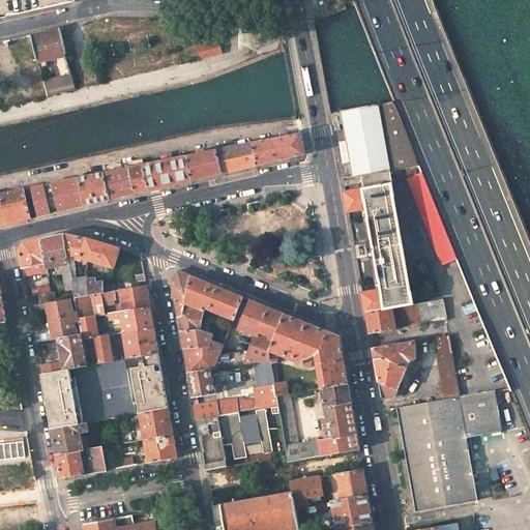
[(65,54),(59,29),(42,33),(33,35),(40,63),(66,57),(65,54)]
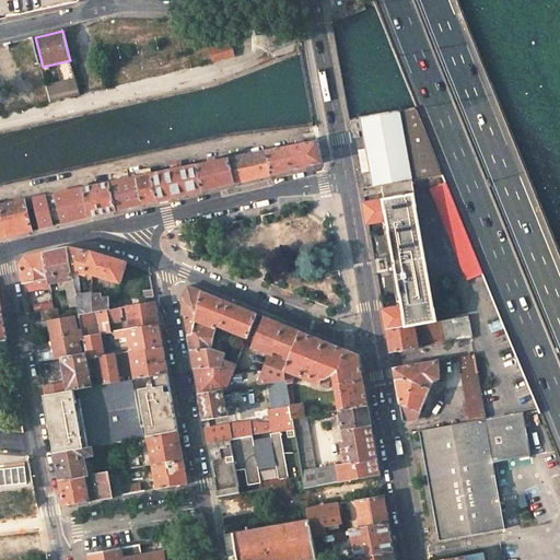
[(214,65),(244,56),(240,42),(210,50),(214,65)]
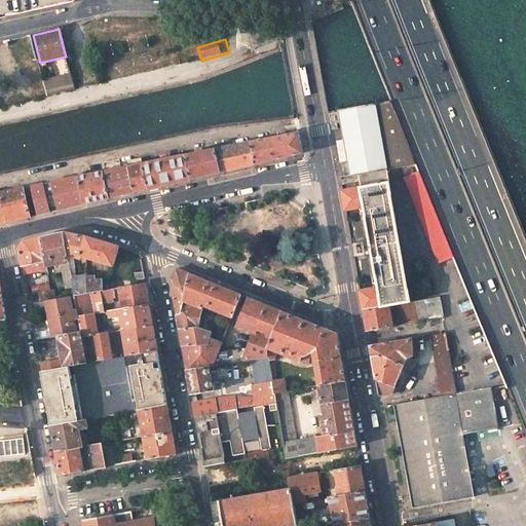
[(57,63),(57,65),(54,65),(57,75),(41,79),(45,96),(74,88),(67,60),(57,63)]
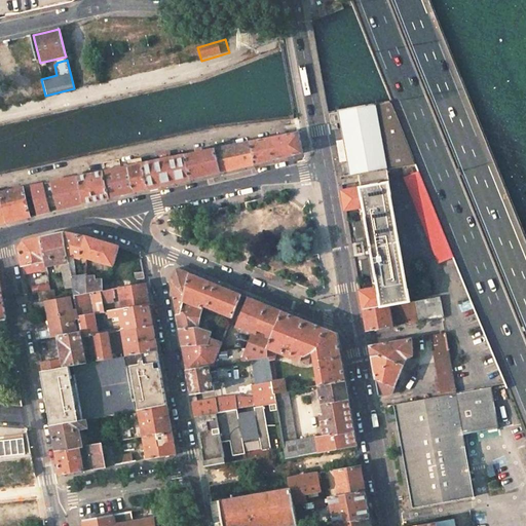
[(340,112),(330,113),(332,124),(342,122),(351,175),(359,174),(387,170),(376,111),(393,108),(390,100),(339,109),(340,112)]
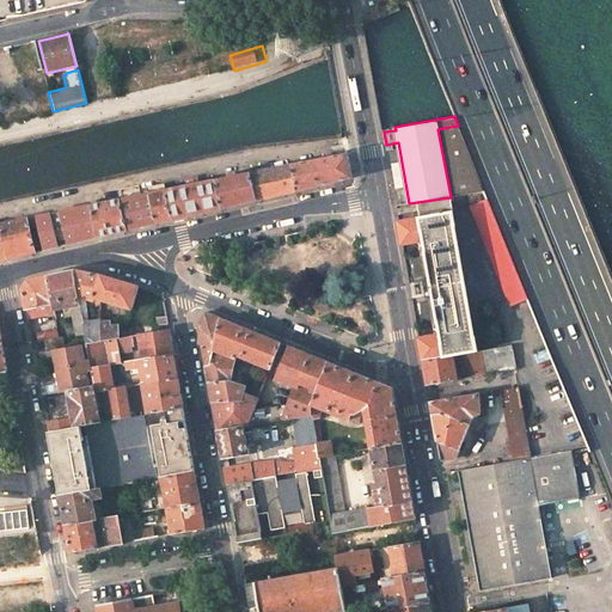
[(484,190),(458,126),(438,129),(451,197),(484,190)]
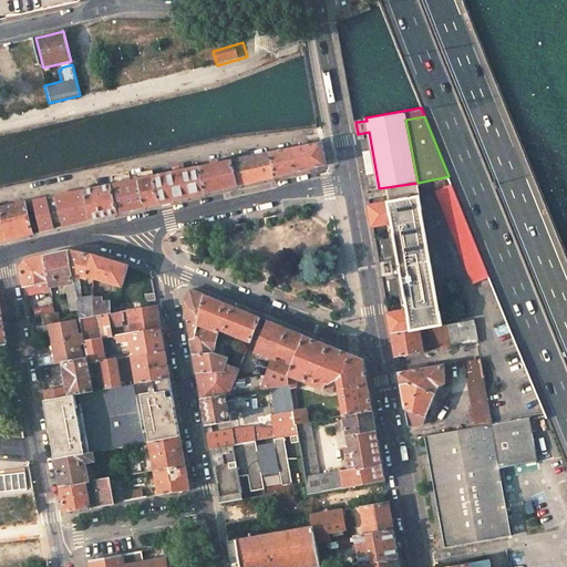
[(322,142),(269,153),(275,176),(313,167),(326,164),(322,142)]
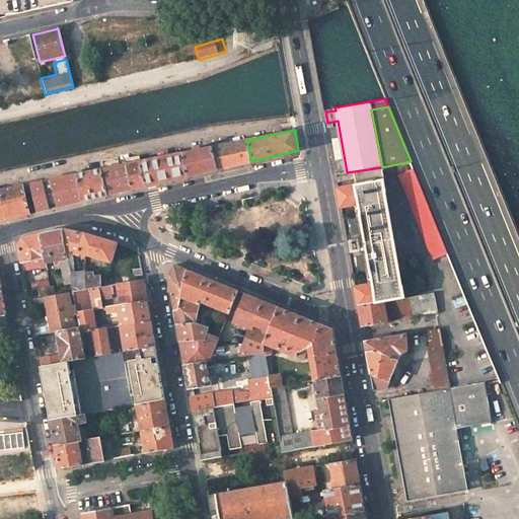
[(246,140),(211,147),(216,169),(234,165),(251,161),(246,140)]
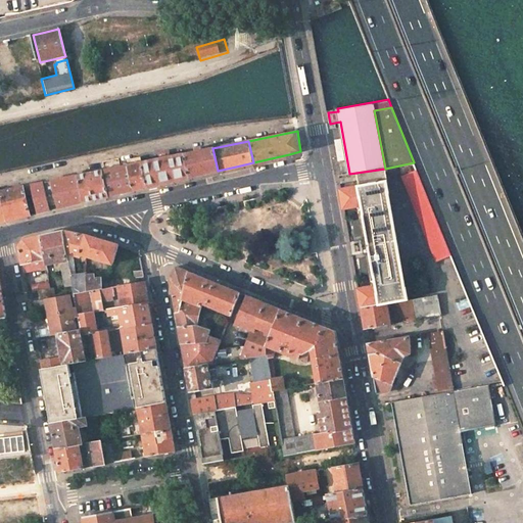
[(195,151),(183,154),(188,178),(205,174),(218,171),(212,148),(201,150),(201,147),(194,148),(195,151)]
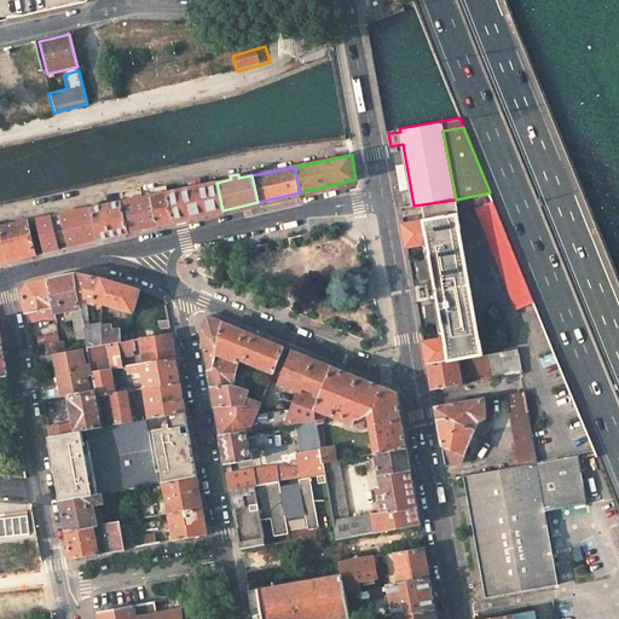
[(189,187),(167,192),(174,221),(198,217),(223,210),(217,183),(200,185),(198,179),(187,181),(189,187)]
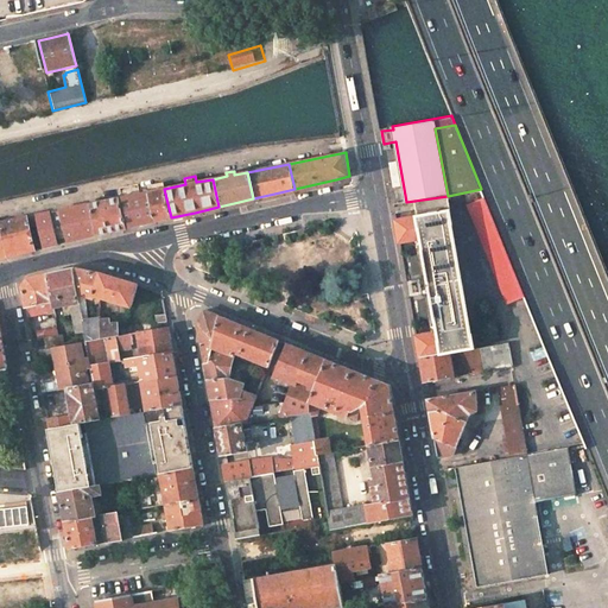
[(147,185),(149,192),(156,221),(162,220),(171,217),(164,189),(163,182),(147,185)]
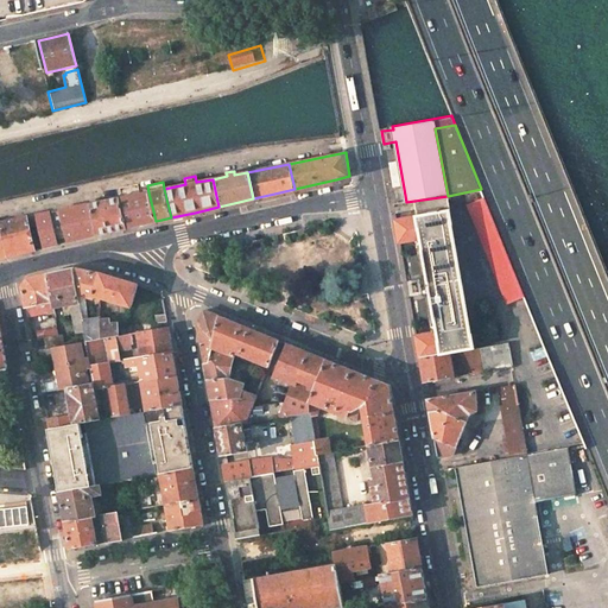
[(401,188),(393,189),(396,201),(404,198),(401,188)]
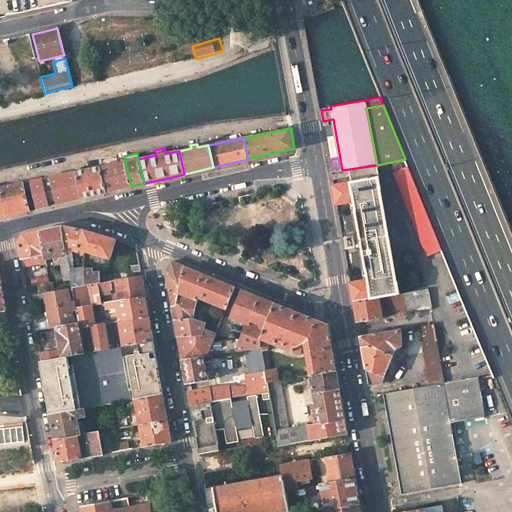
[(101,167),(106,192),(121,188),(131,186),(125,162),(124,159),(117,161),(117,163),(101,167)]
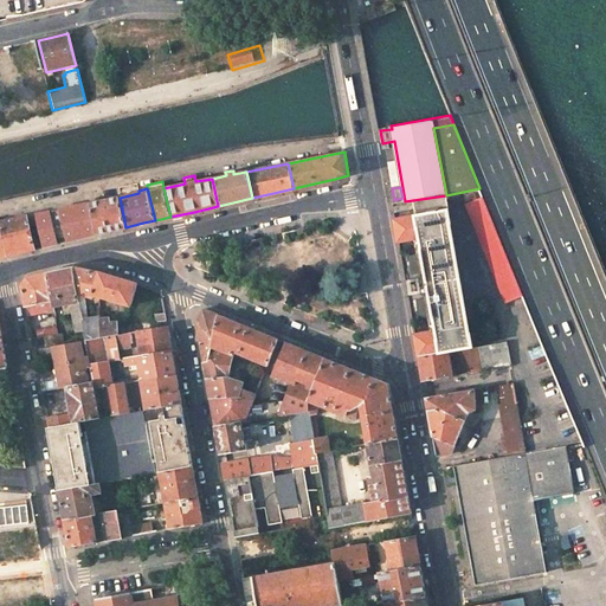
[(446,195),(413,200),(416,214),(449,208),(446,195)]
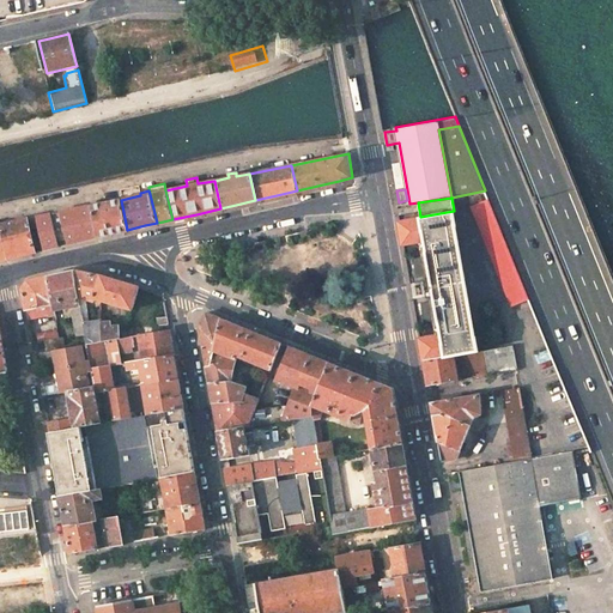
[(104,204),(92,206),(98,236),(113,234),(127,230),(121,200),(111,202),(110,199),(103,200),(104,204)]
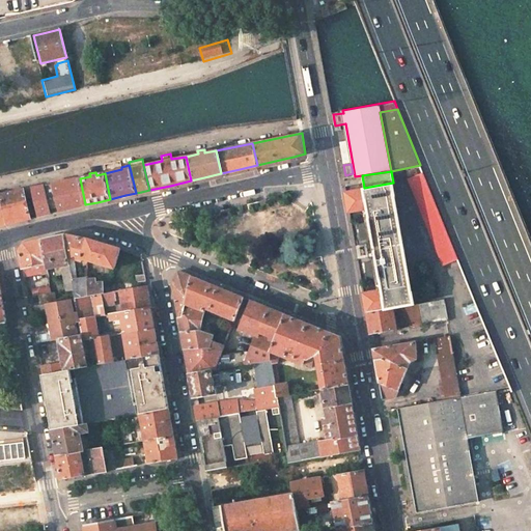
[(408,178),(442,264),(457,258),(423,172),(408,178)]
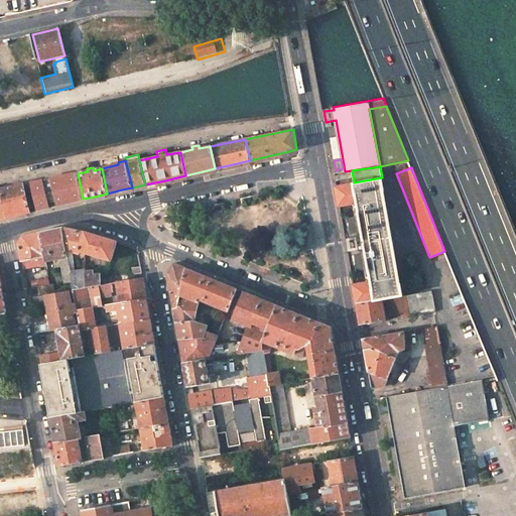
[(78,173),(31,182),(33,190),(34,197),(36,208),(37,210),(83,199),(78,173)]
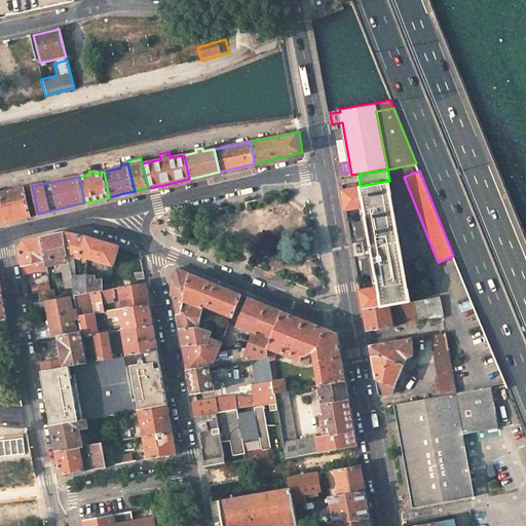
[(389,181),(361,186),(342,189),(345,209),(365,205),(378,286),(360,289),(363,308),(388,304),(397,303),(405,302),(411,301),(389,181)]
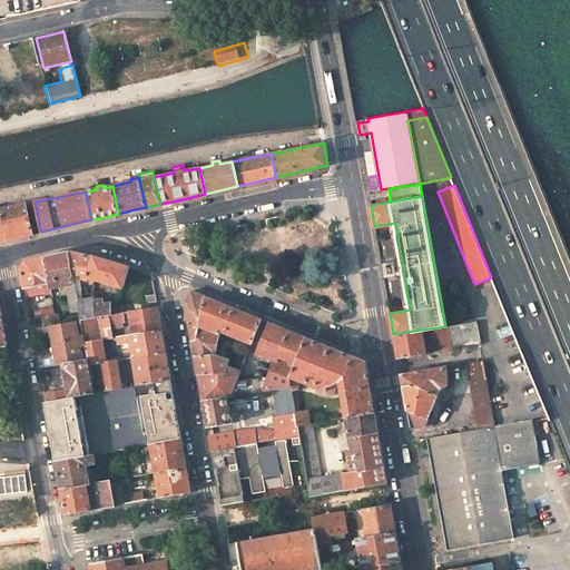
[(25,204),(27,214),(37,210),(35,202),(25,204)]
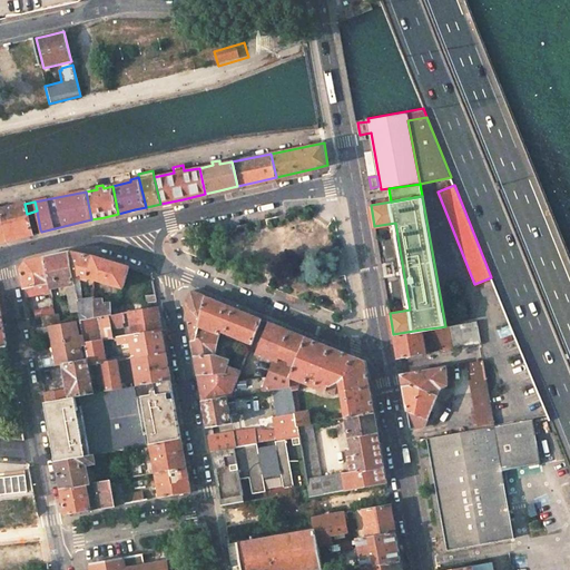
[(28,219),(27,214),(25,204),(0,208),(0,209),(7,241),(25,236),(31,234),(30,232),(28,219)]
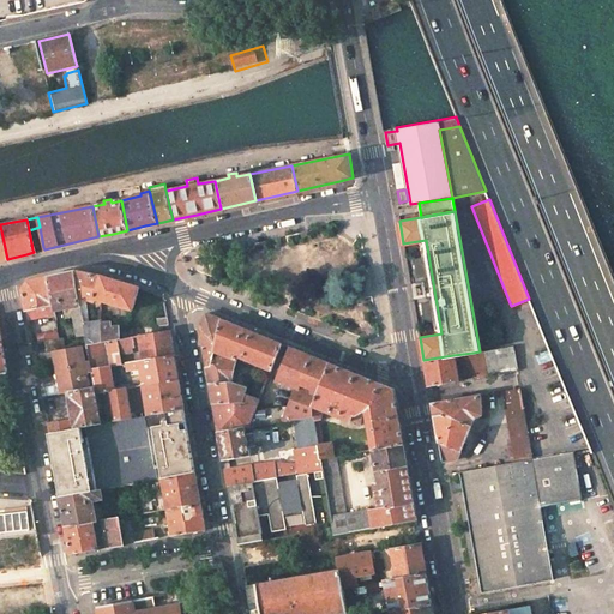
[(30,236),(32,250),(43,247),(41,234),(30,236)]
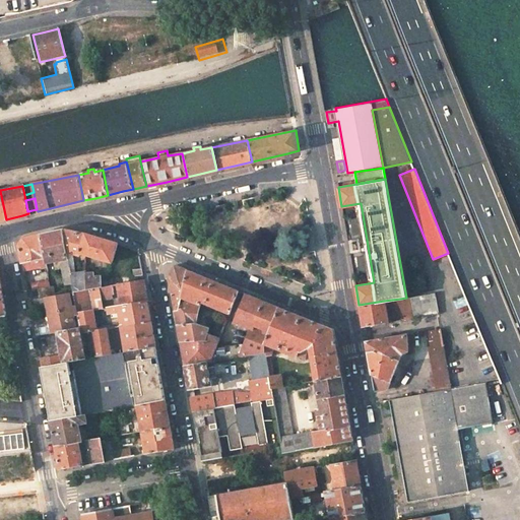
[(64,259),(66,258),(65,251),(61,230),(49,232),(41,234),(46,262),(64,259)]
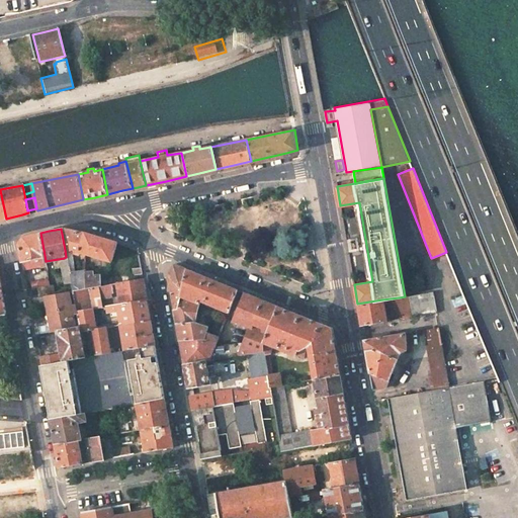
[(85,253),(80,251),(86,232),(61,229),(65,250),(72,252),(85,256),(85,253)]
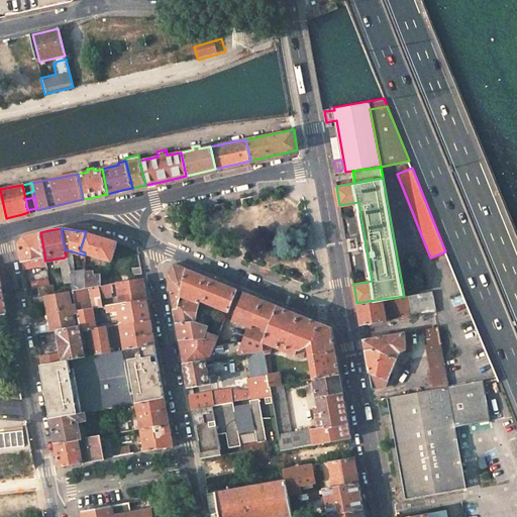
[(86,231),(80,250),(85,252),(110,262),(116,242),(99,236),(87,232),(86,231)]
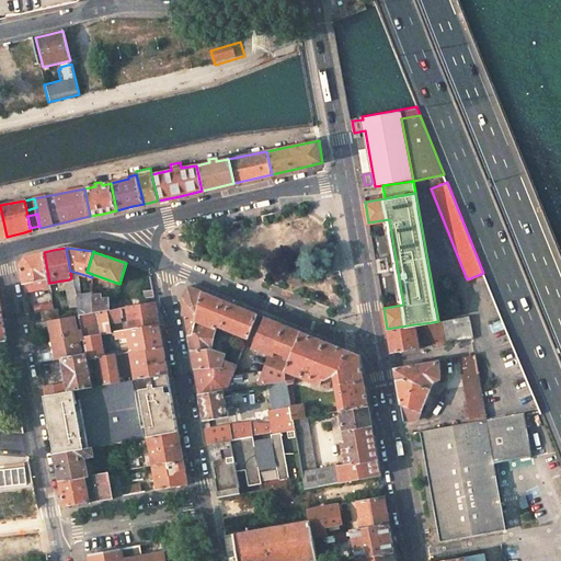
[(50,289),(49,283),(44,252),(30,255),(25,256),(21,265),(25,293),(44,289),(44,290),(50,289)]
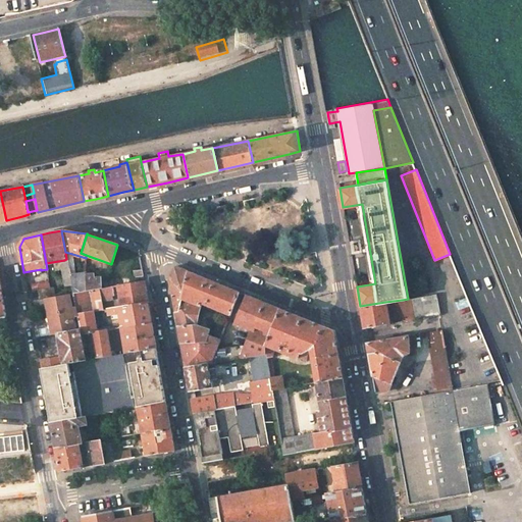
[(65,252),(66,259),(69,274),(76,273),(72,254),(65,252)]
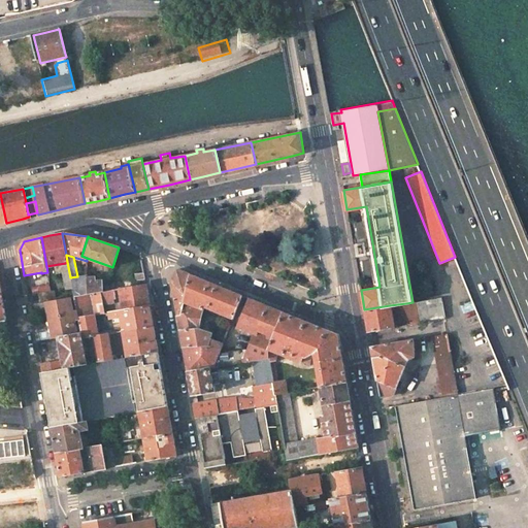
[(67,262),(65,263),(62,273),(65,287),(59,288),(61,299),(69,297),(74,296),(70,277),(67,262)]
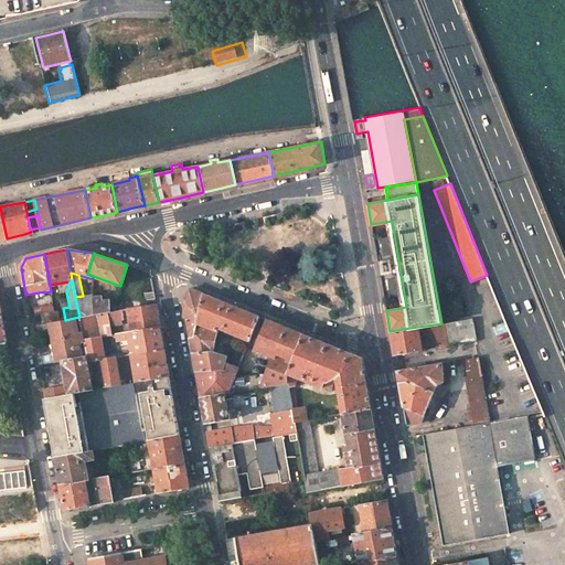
[(189,288),(183,301),(190,334),(193,322),(203,294),(194,290),(189,288)]
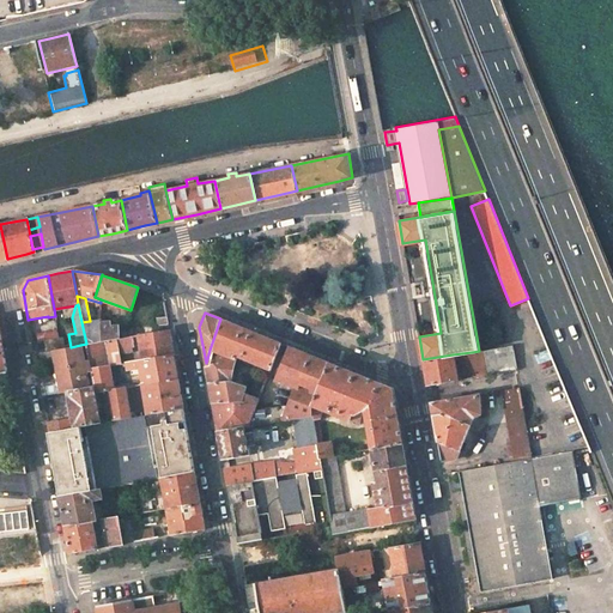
[(101,319),(90,321),(82,322),(86,344),(101,341),(101,328),(101,319)]
